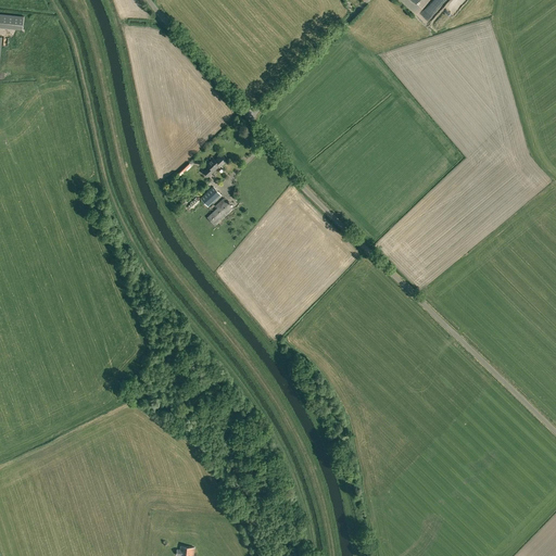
[(0,27),(23,30),(24,16),(0,13),(0,27)]
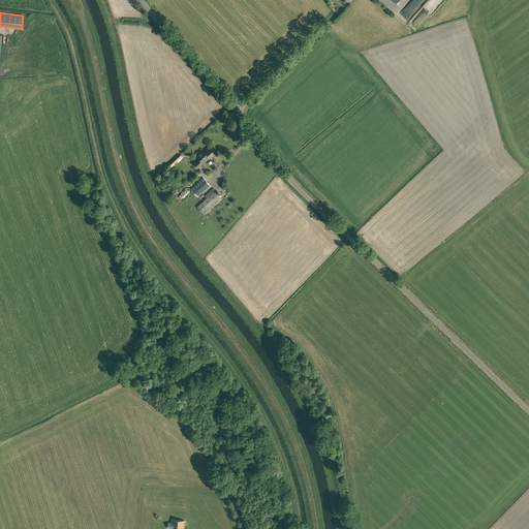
[(216,152),(211,147),(205,152),(203,150),(196,156),(198,158),(193,163),(197,168),(209,157),(210,158),(216,152)]
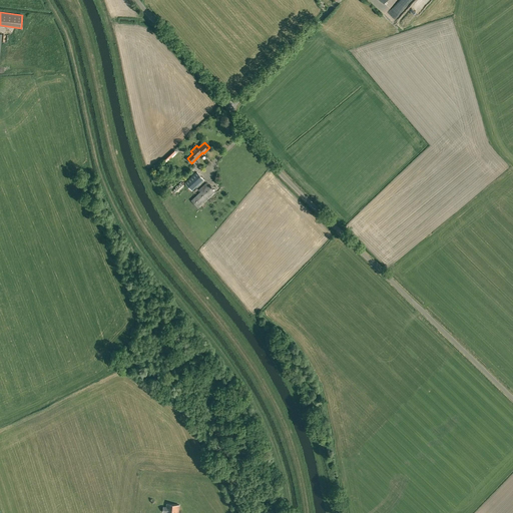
[(165,161),(176,152),(174,149),(163,159),(165,161)]
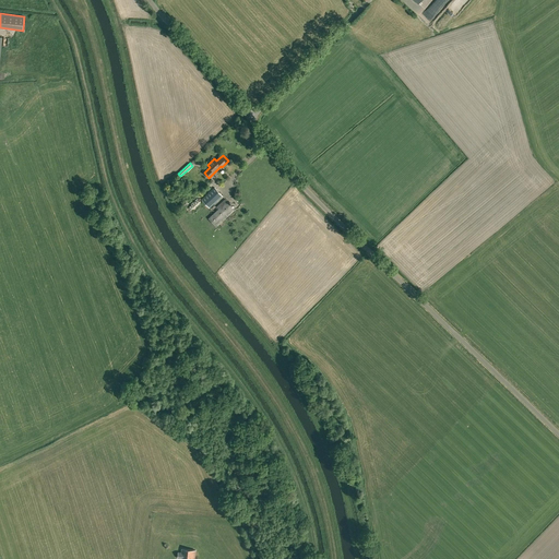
[(210,207),(223,195),(214,187),(201,199),(210,207)]
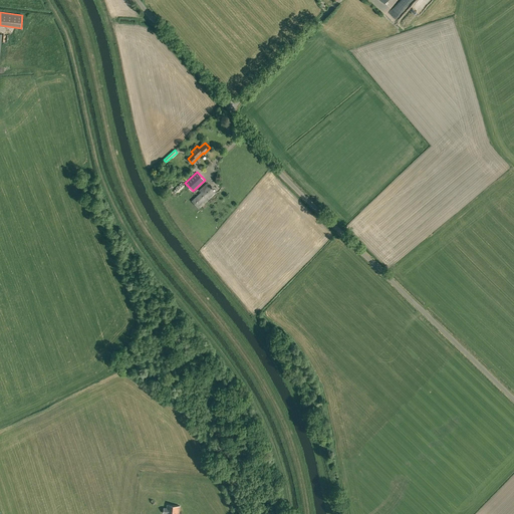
[(185,185),(183,183),(174,191),(176,193),(185,185)]
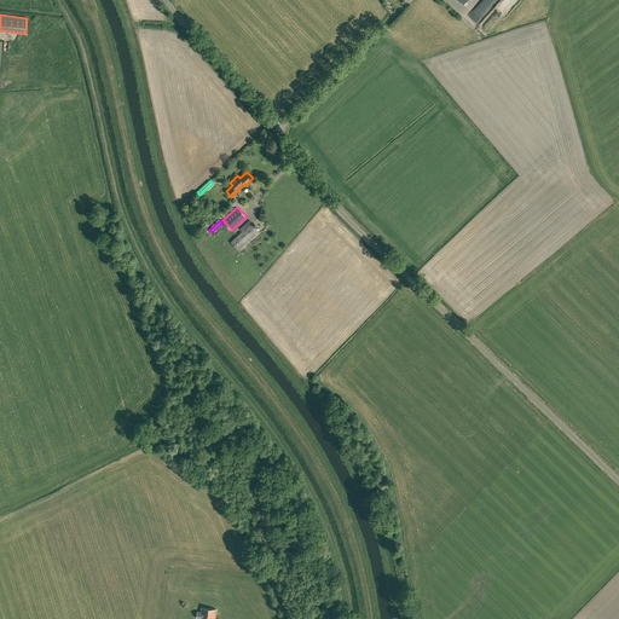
[(260,232),(249,220),(239,229),(237,226),(232,231),(237,236),(230,242),(239,252),(260,232)]
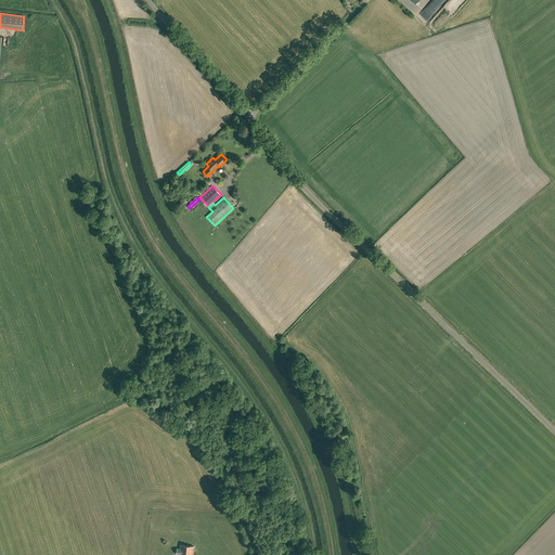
[(193,554),(194,546),(180,544),(180,549),(177,549),(176,554),(179,554),(193,554)]
